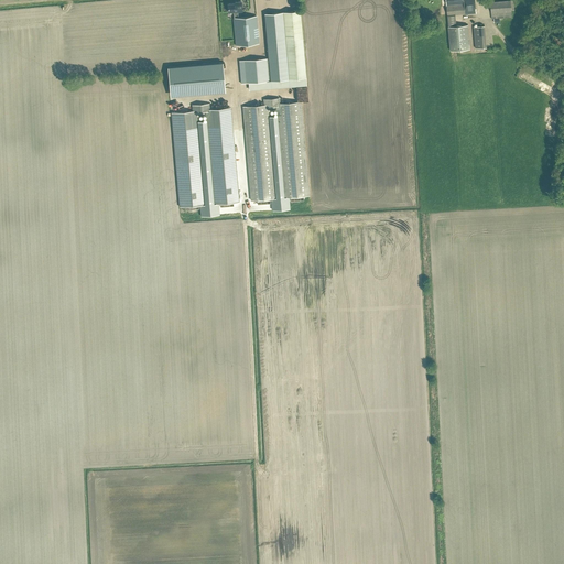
[(445,0),(447,15),(451,51),(470,49),(468,24),(456,25),(456,14),(476,13),(474,0),(445,0)]
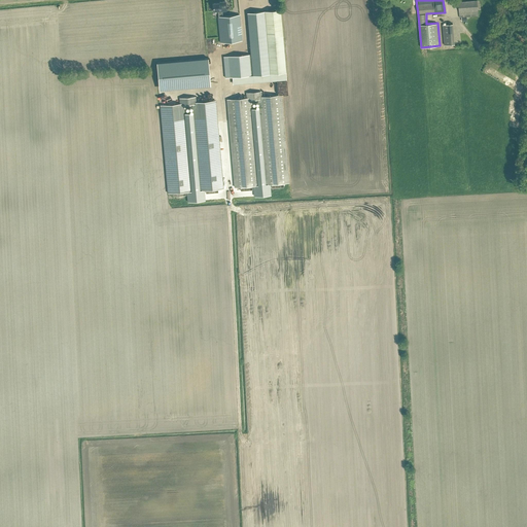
[(478,0),(458,2),(459,18),(479,15),(478,0)]
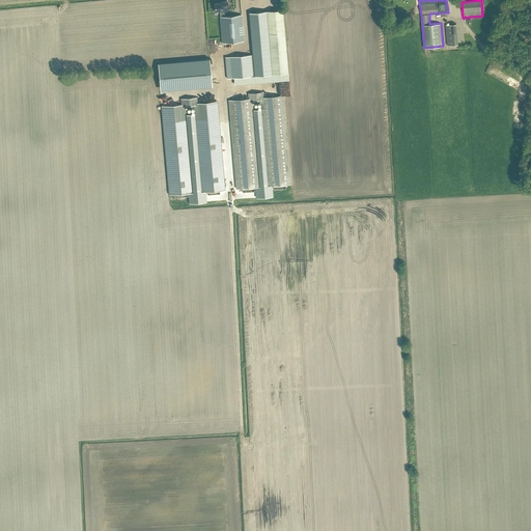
[(228,9),(227,1),(221,2),(221,3),(214,3),(215,11),(219,10),(220,17),(219,18),(222,43),(244,40),(241,16),(224,17),(224,10),(228,9)]
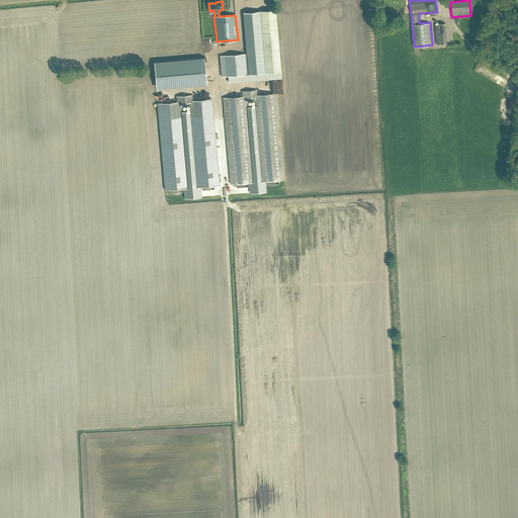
[(246,53),(219,56),(221,76),(228,75),(264,72),(280,71),(275,10),(259,11),(242,13),(245,37),(246,53)]
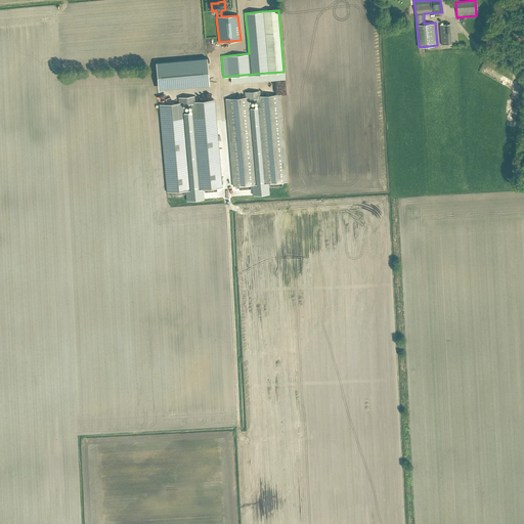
[(450,24),(440,25),(442,45),(452,44),(450,24)]
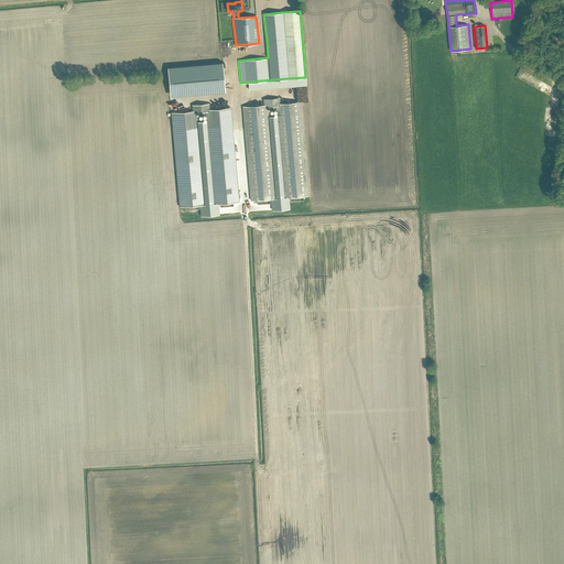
[(220,62),(167,67),(167,71),(169,74),(170,96),(225,91),(224,72),(223,67),(223,62),(220,62)]
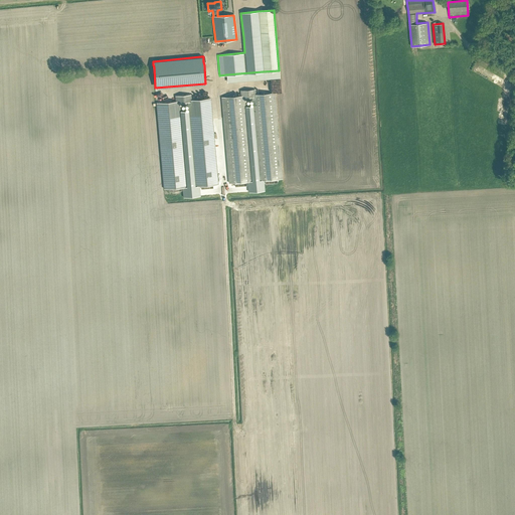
[(485,75),(488,71),(475,64),(473,69),(485,75)]
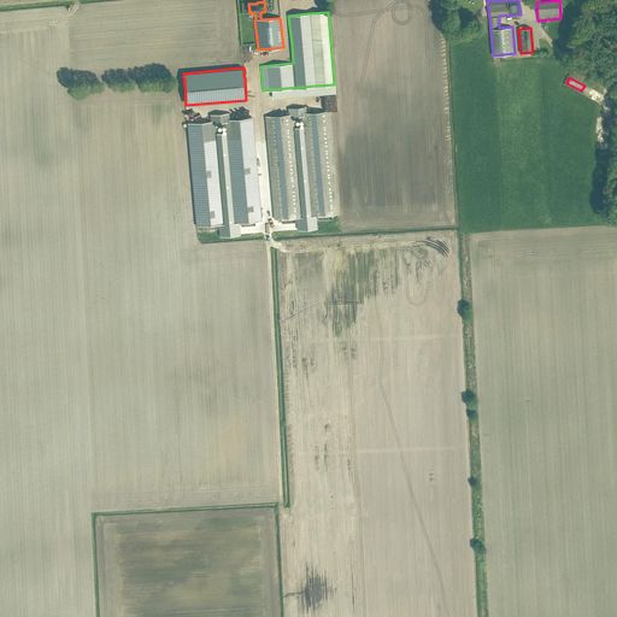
[(329,111),(305,112),(305,107),(288,109),(288,115),(265,116),(274,219),(297,217),(298,229),(317,228),(316,216),(338,213),(329,111)]
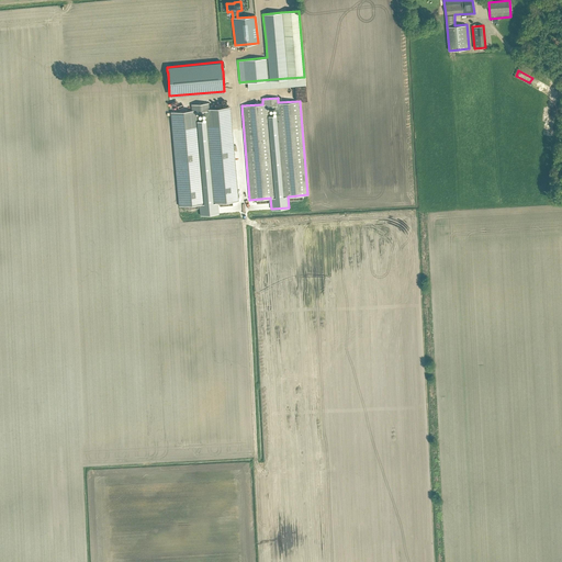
[(229,107),(208,109),(208,103),(192,104),(192,110),(171,112),(179,205),(199,204),(200,215),(218,213),(217,202),(237,201),(229,107)]
